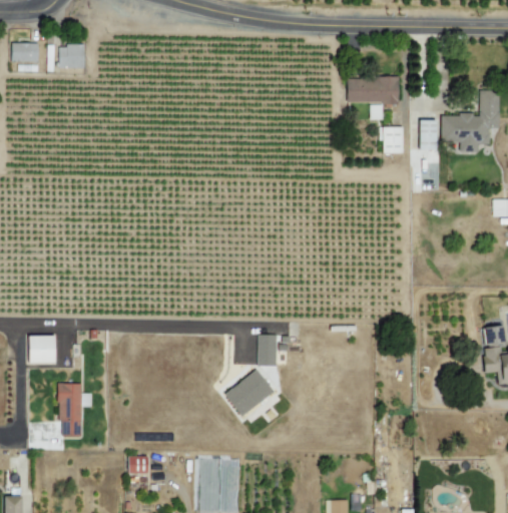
[(39,43),(13,43),(12,61),(39,62),(39,43)]
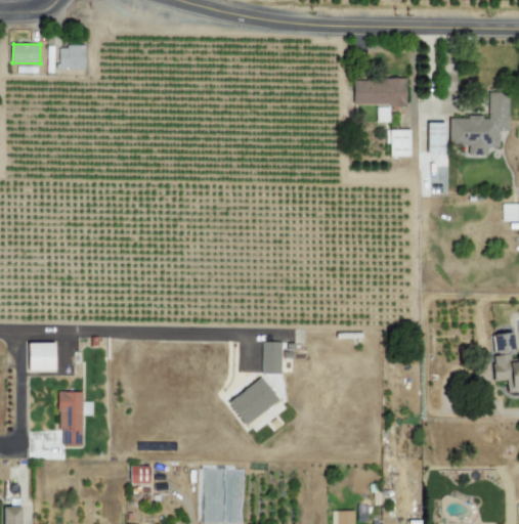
[(61,69),(87,70),(88,47),(61,46),(61,69)]
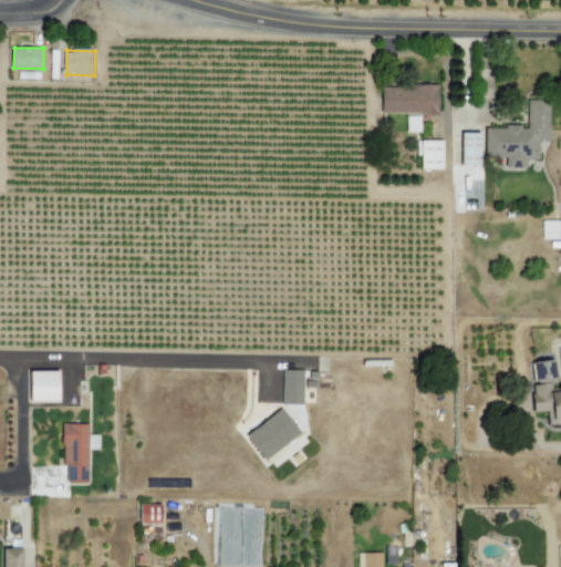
[(442,113),(442,85),(384,85),(385,114),(442,113)]
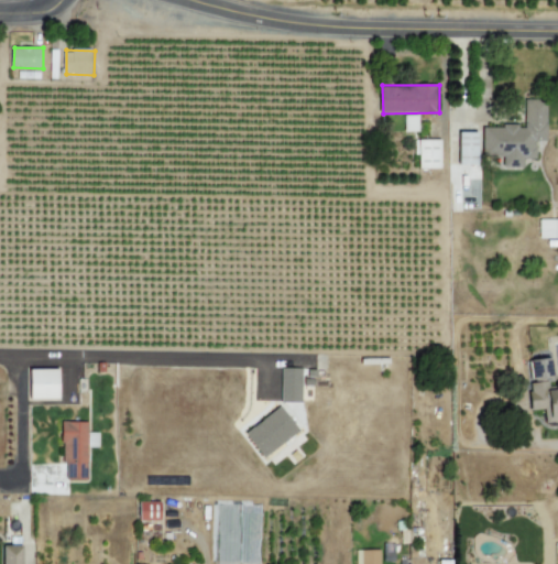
[(485,127),(485,156),(506,155),(506,167),(527,167),(527,159),(539,159),(539,141),(550,141),(550,99),(527,99),(527,126),(485,127)]
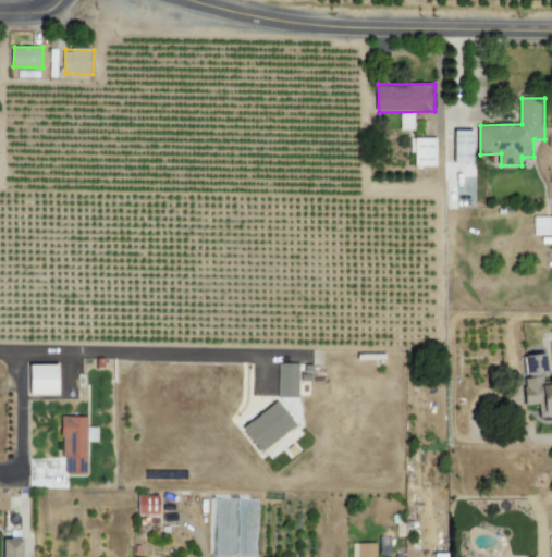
[(404,131),(417,130),(417,113),(404,113),(404,131)]
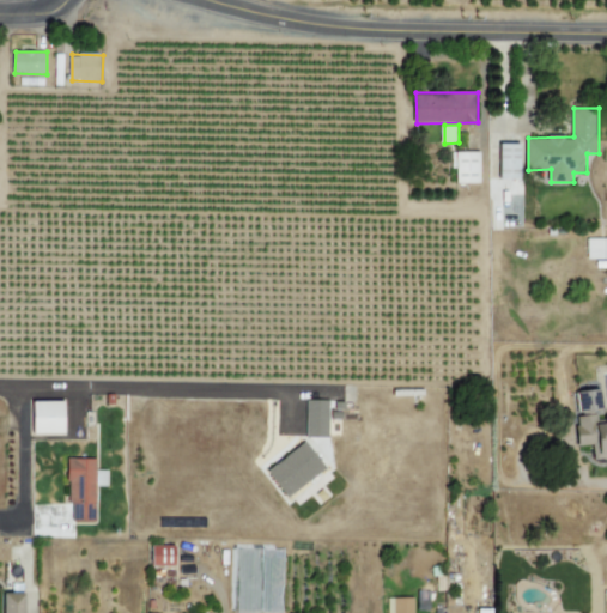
[(523,144),(502,144),(503,180),(523,178),(523,144)]
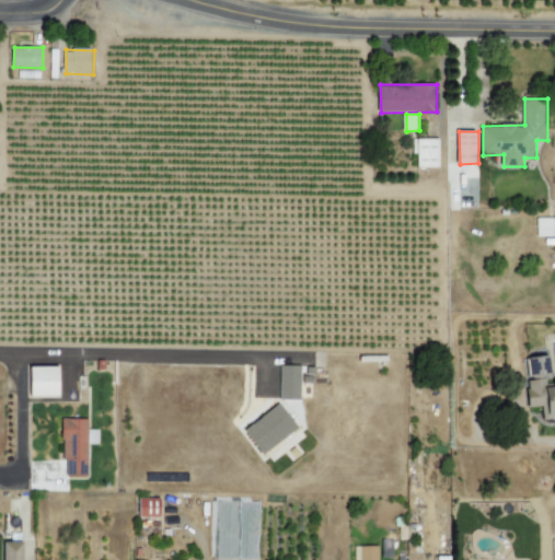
[(442,166),(441,139),(417,139),(418,167),(442,166)]
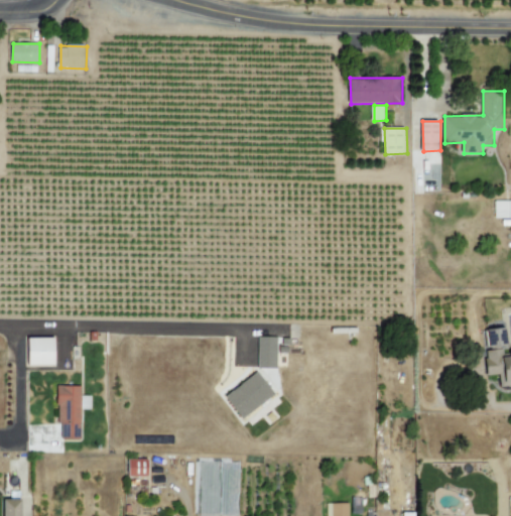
[(497,218),(510,218),(510,201),(497,201),(497,218)]
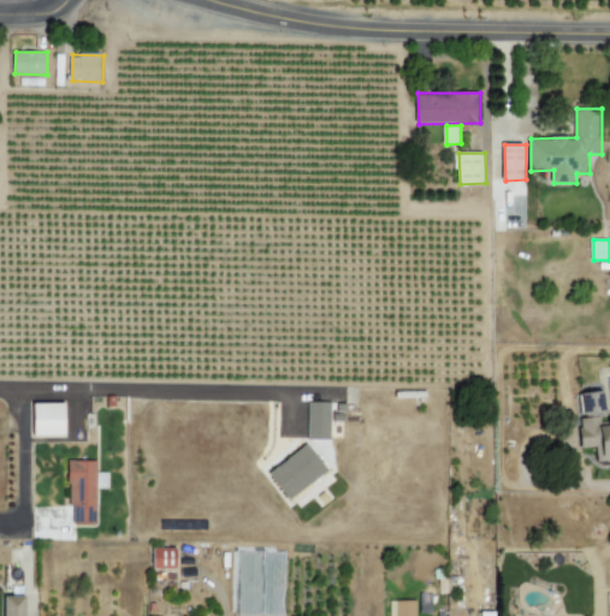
[(606,412),(605,392),(584,392),(584,413),(606,412)]
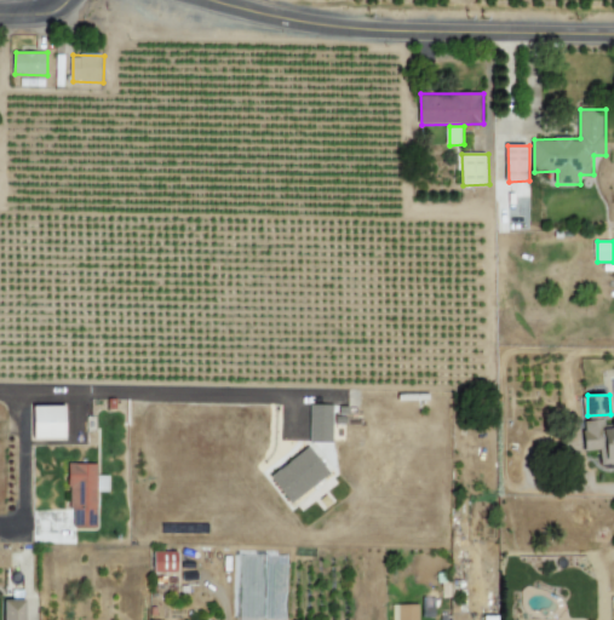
[(313,442),(336,442),(336,405),(313,405),(313,442)]
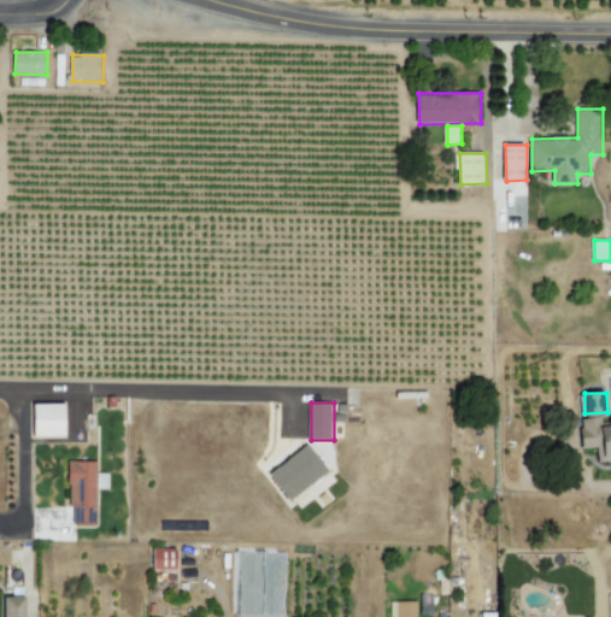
[(66,404),(34,404),(35,436),(68,436),(66,404)]
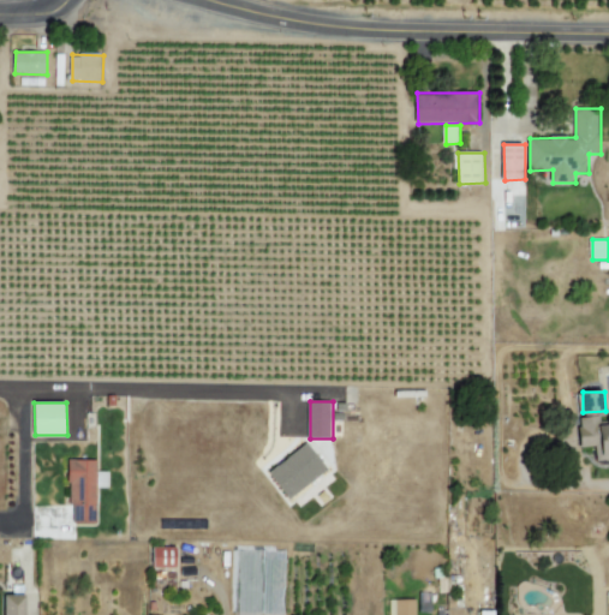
[(291,499),(329,470),(309,443),(270,472),(291,499)]
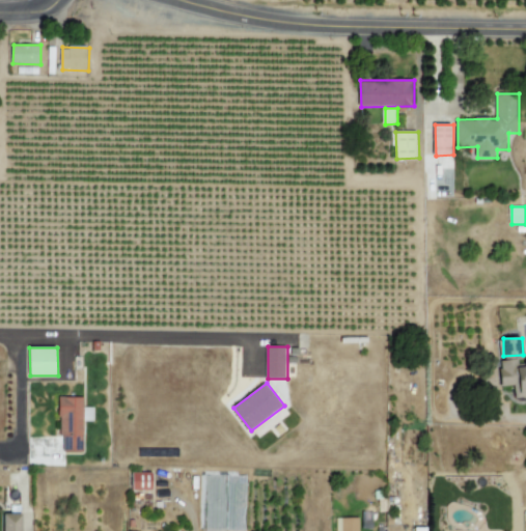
[(86,397),(61,397),(61,437),(66,437),(66,452),(86,452),(86,421),(97,421),(97,408),(86,408),(86,397)]
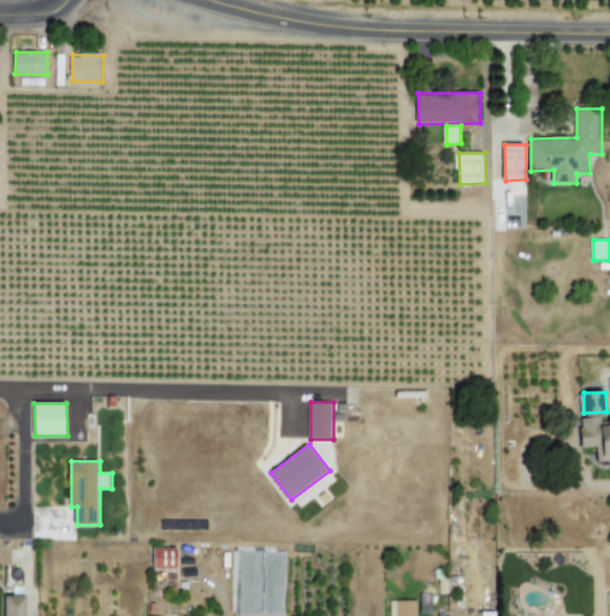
[(80,539),(78,523),(76,523),(76,507),(36,508),(36,540),(80,539)]
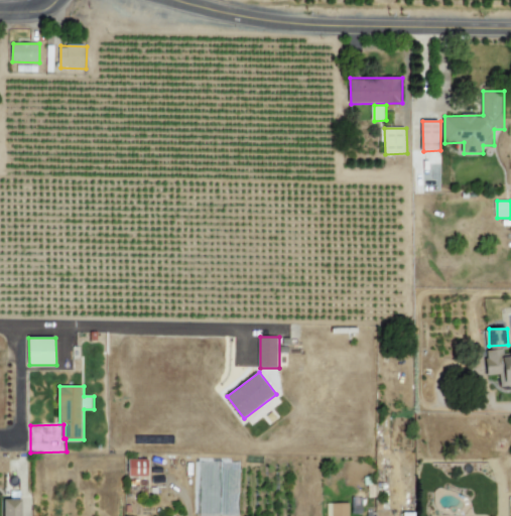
[(150,477),(150,459),(130,460),(130,477),(150,477)]
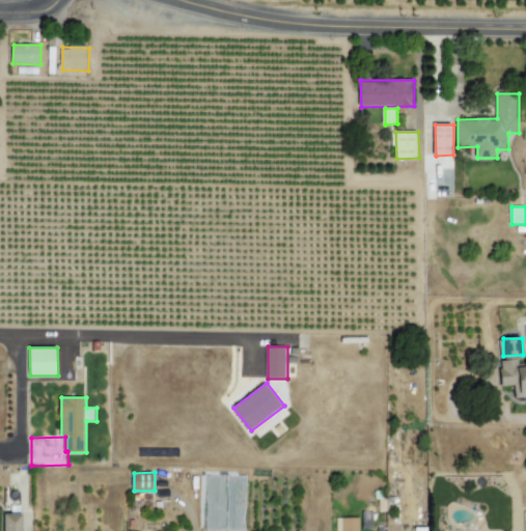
[(23,530),(23,513),(5,513),(5,530),(23,530)]
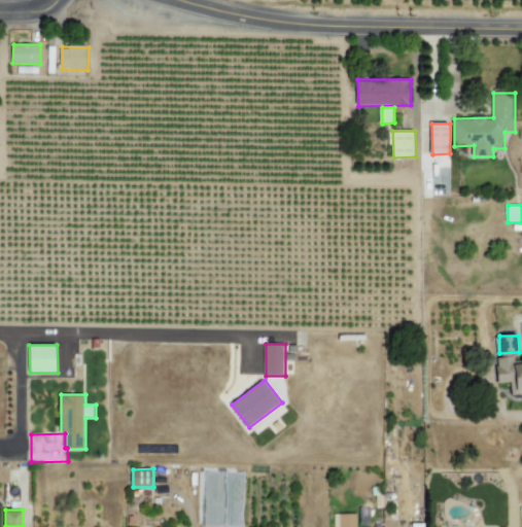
[(358,526),(358,514),(336,514),(336,526),(358,526)]
